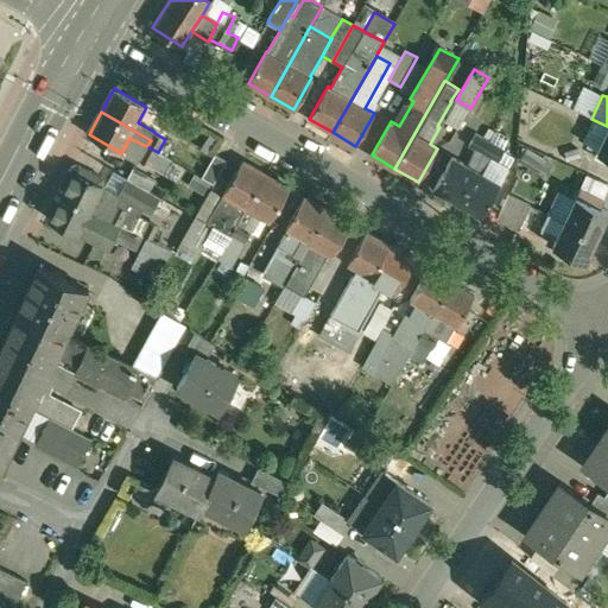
[(607,127),(597,152),(607,157),(607,127)]
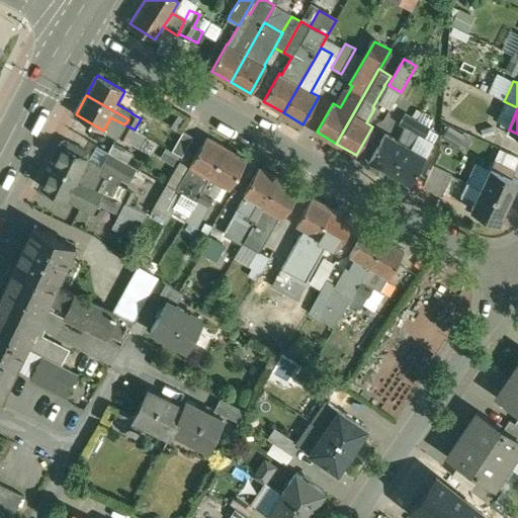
[(399,142),(385,135),(370,162),(390,172),(406,145),(415,121),(404,115),(400,123),(404,126),(399,142)]
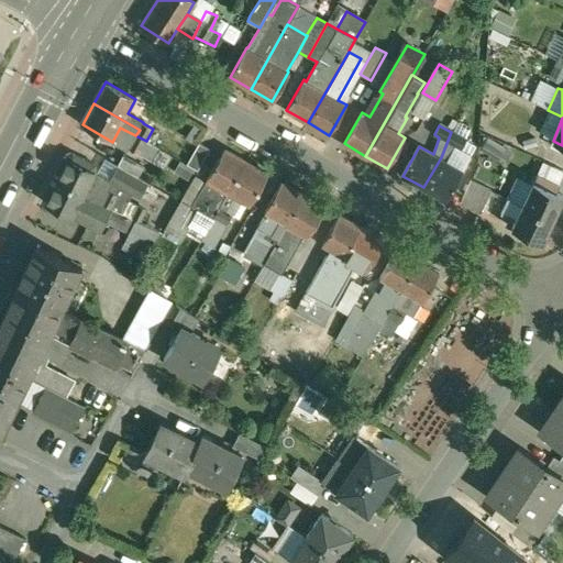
[(462,169),(448,162),(454,145),(460,148),(464,140),(451,132),(441,157),(423,187),(445,199),(462,169)]
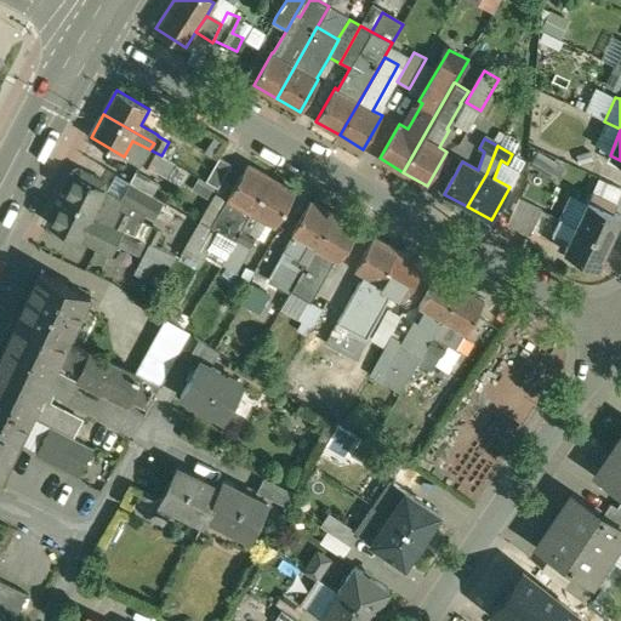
[(161,155),(149,149),(142,163),(154,170),(161,157),(161,155)]
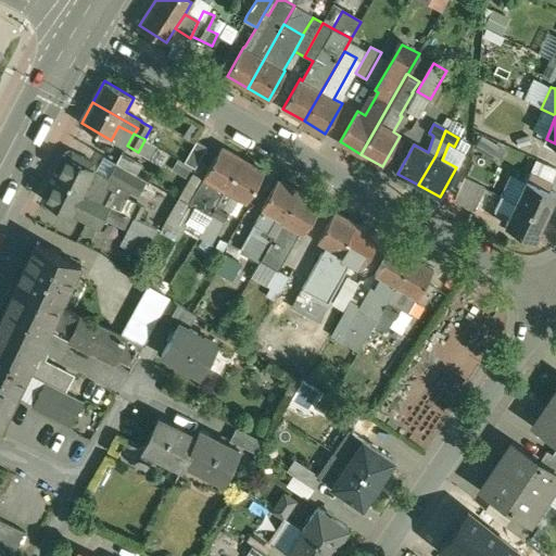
[(207,148),(197,141),(185,162),(196,168),(207,148)]
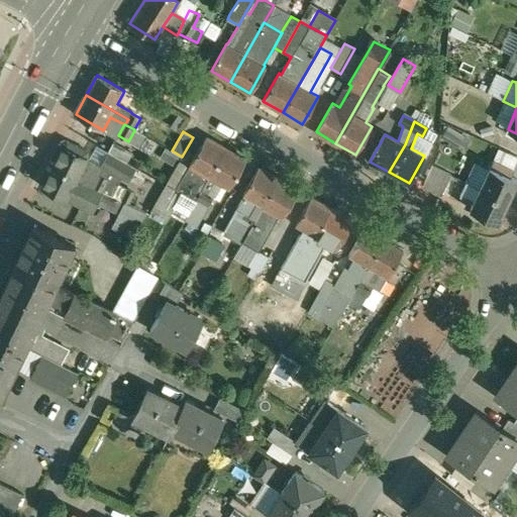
[(177,188),(176,189),(182,192),(196,200),(203,190),(211,177),(226,149),(206,137),(177,188)]
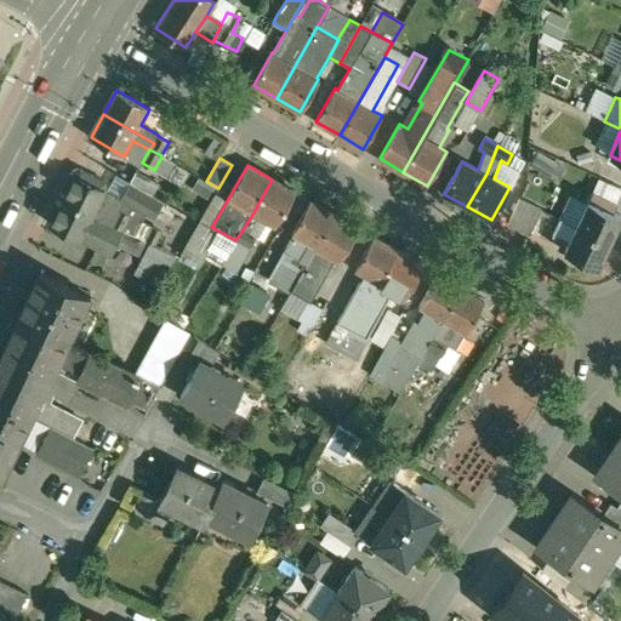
[(120,199),(106,192),(107,191),(106,182),(81,170),(73,174),(72,174),(60,198),(149,241),(154,244),(161,231),(142,221),(146,214),(121,199),(120,199)]
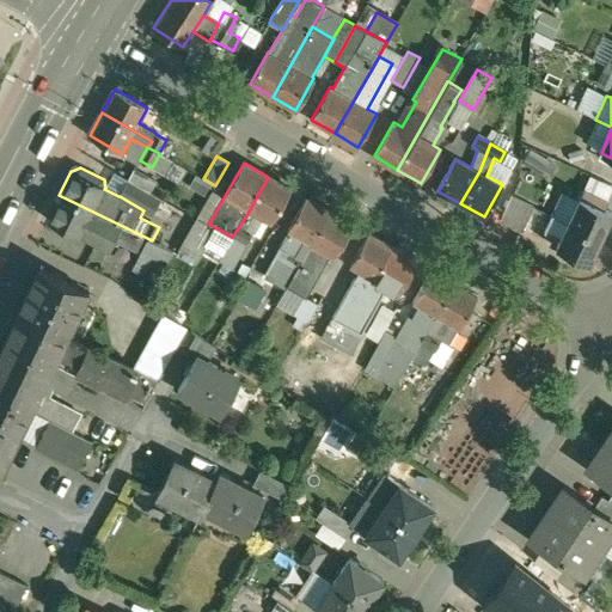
[(291,189),(268,177),(250,209),(256,213),(271,221),(291,189)]
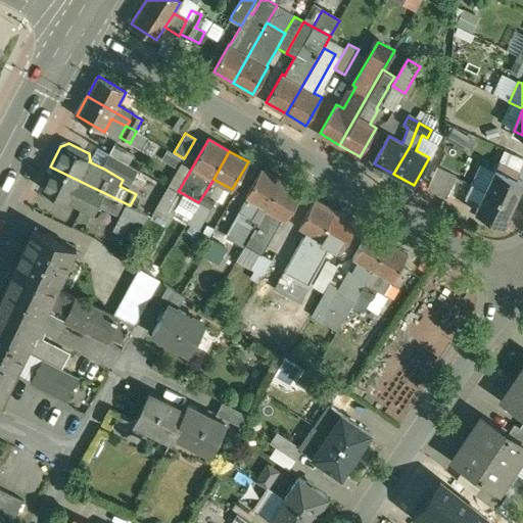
[(138,170),(110,153),(109,154),(109,153),(101,168),(102,168),(123,180),(130,184),(138,170)]
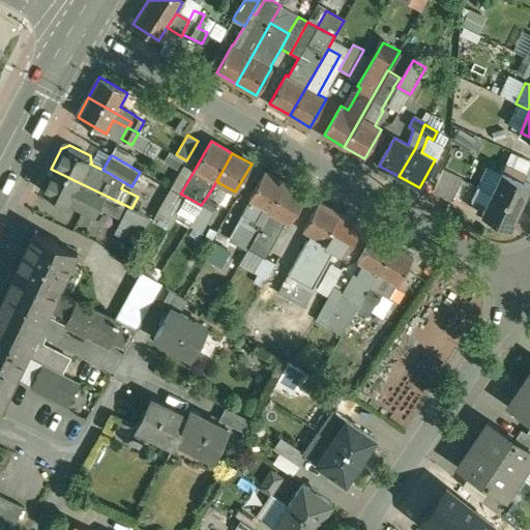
[(127,206),(51,169),(40,190),(95,217),(99,208),(121,218),(127,206)]
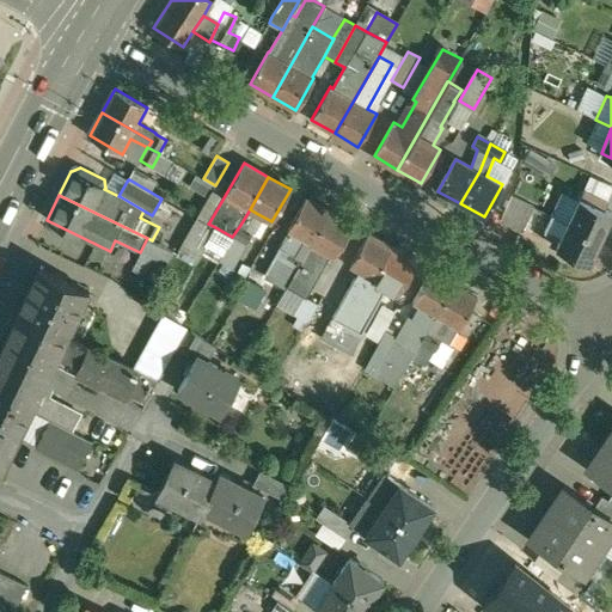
[(534,207),(513,196),(501,221),(524,232),(534,207)]
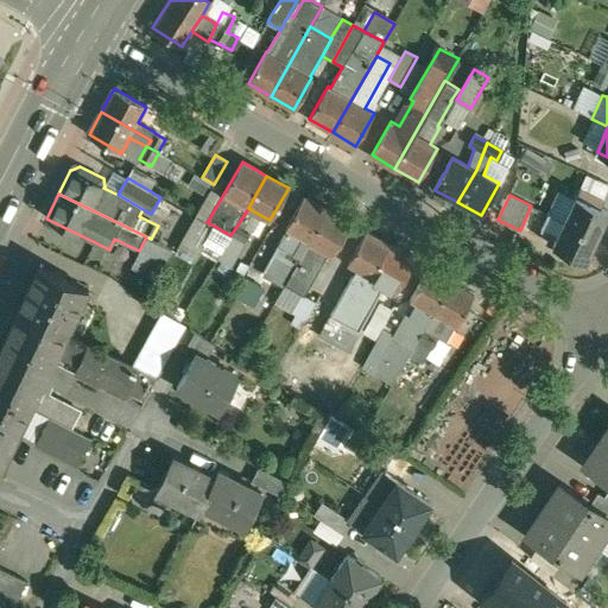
[(607,214),(607,210),(576,196),(564,221),(597,236),(607,214)]
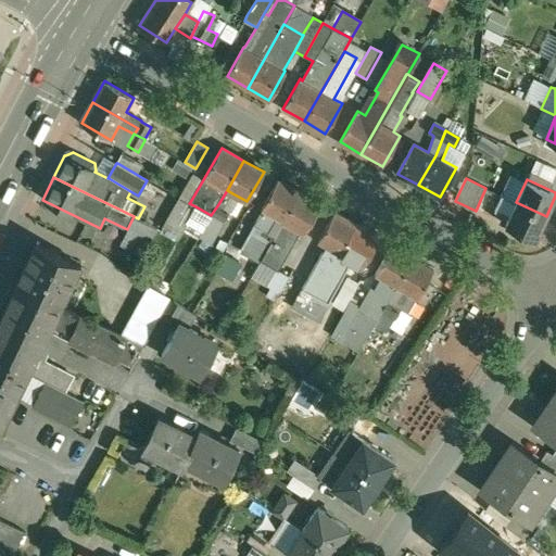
[(300,193),(278,180),(262,210),(276,217),(283,222),(300,193)]
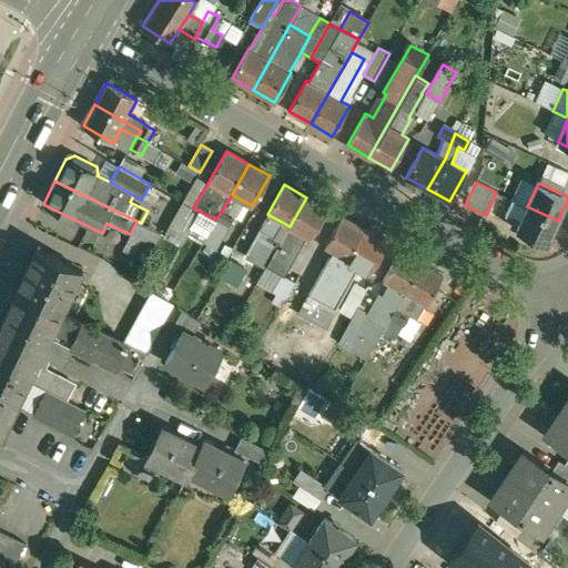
[(232,194),(223,209),(230,213),(237,198),(232,194)]
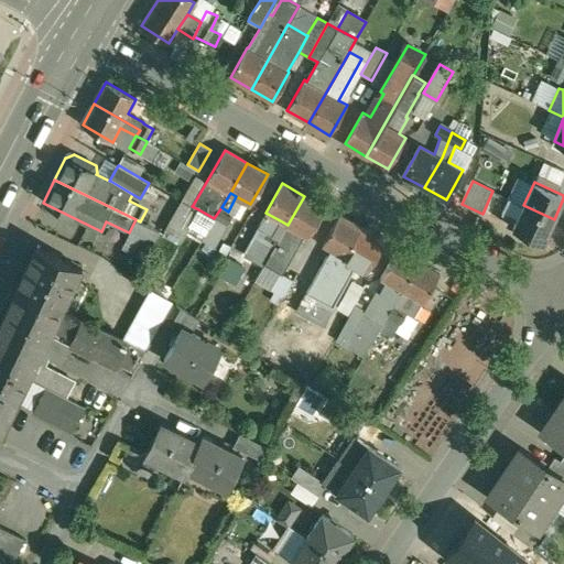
[(325,208),(304,196),(288,225),(278,240),(272,251),(264,264),(282,275),(305,237),(307,238),(325,208)]
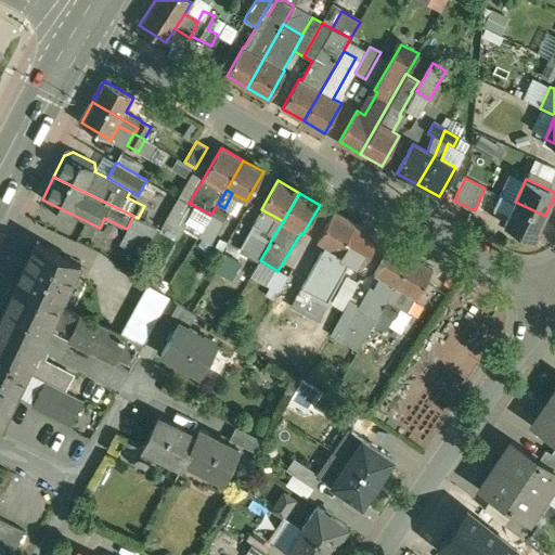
[(179,195),(162,226),(179,235),(195,206),(189,203),(190,202),(179,195)]
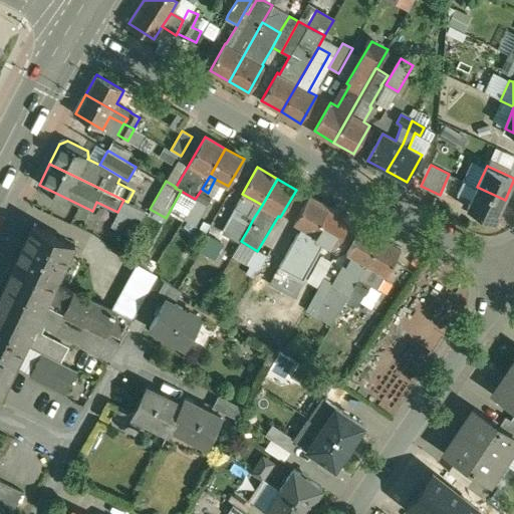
[(477,187),(464,181),(458,195),(471,201),(477,187)]
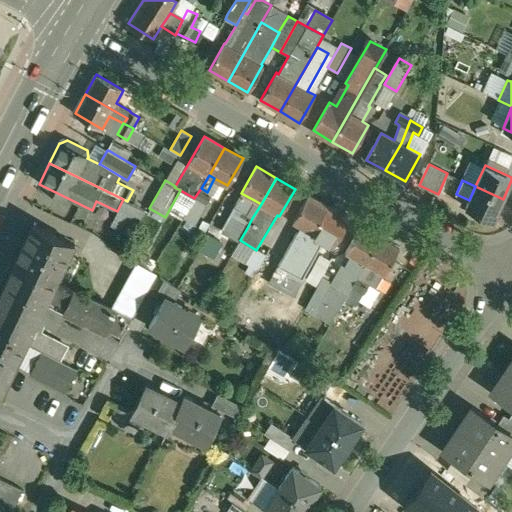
[(503,199),(475,186),(469,200),(466,207),(493,220),(503,199)]
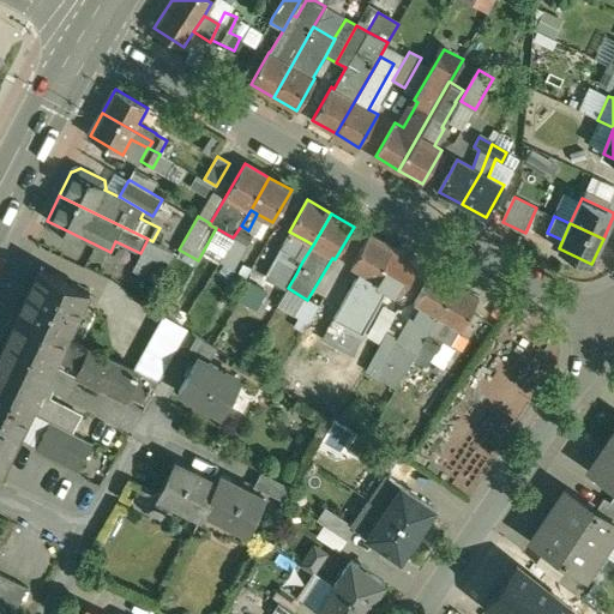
[(248,230),(241,226),(233,238),(247,246),(253,233),(248,230)]
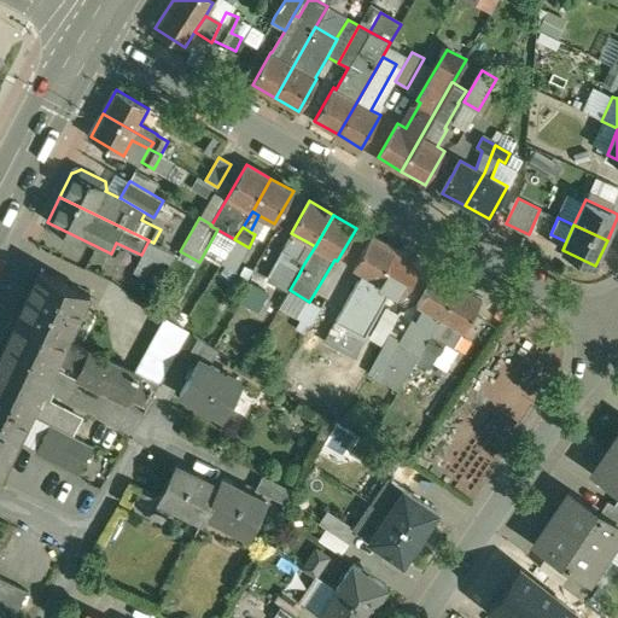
[(360,295),(353,291),(343,308),(357,316),(361,310),(396,251),(372,238),(354,269),(369,278),(360,295)]
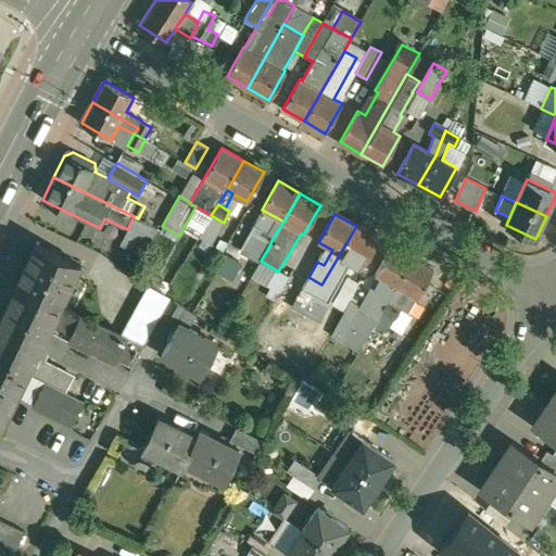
[(224,223),(211,215),(200,237),(212,243),(224,223)]
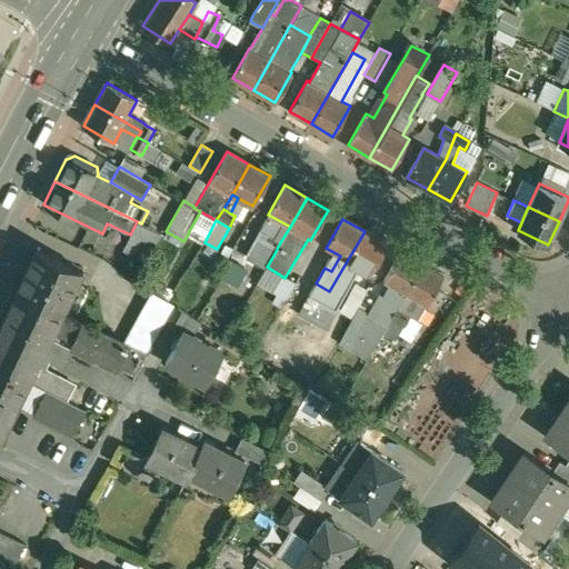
[(141,223),(137,221),(130,235),(122,250),(147,261),(161,233),(141,223)]
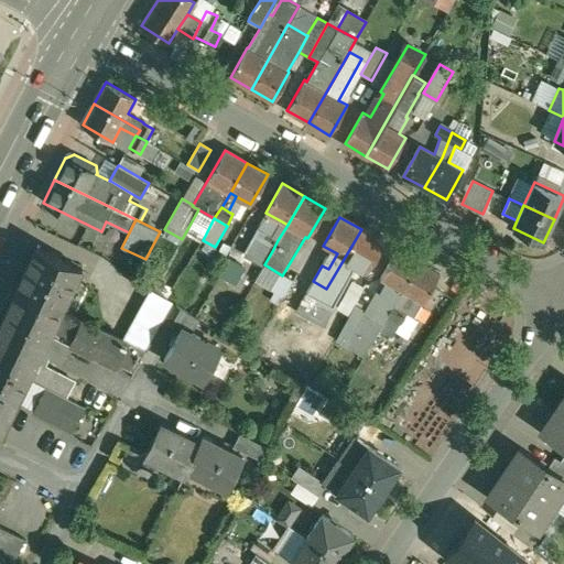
[(288,225),(280,220),(271,236),(278,240),(288,225)]
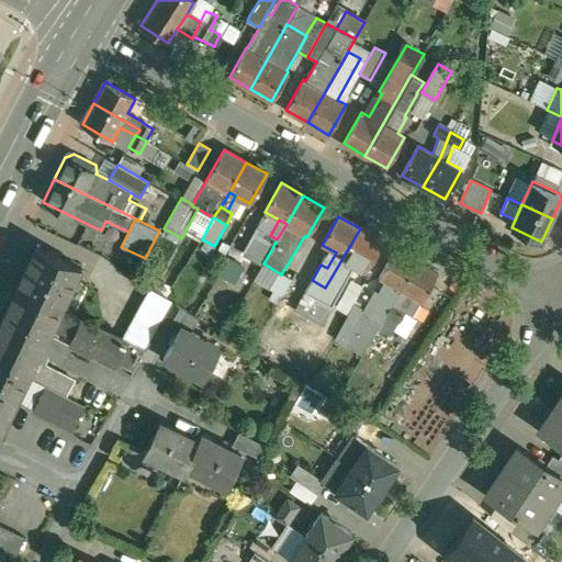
[(360,228),(328,282),(340,290),(356,265),(363,269),(380,239),(360,228)]
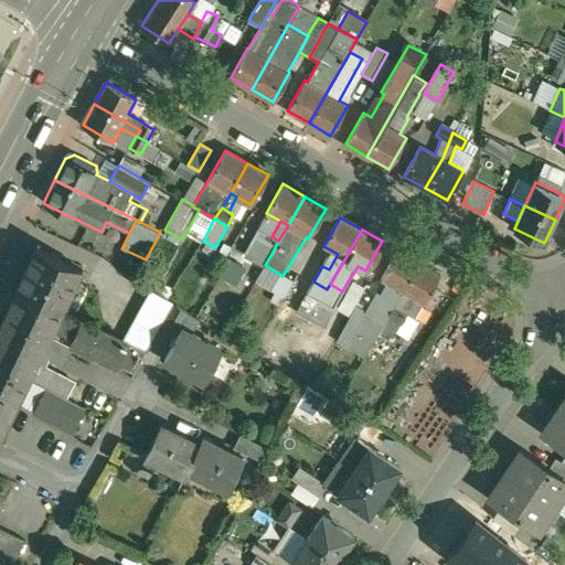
[(272,236),(266,233),(259,244),(273,252),(278,241),(272,236)]
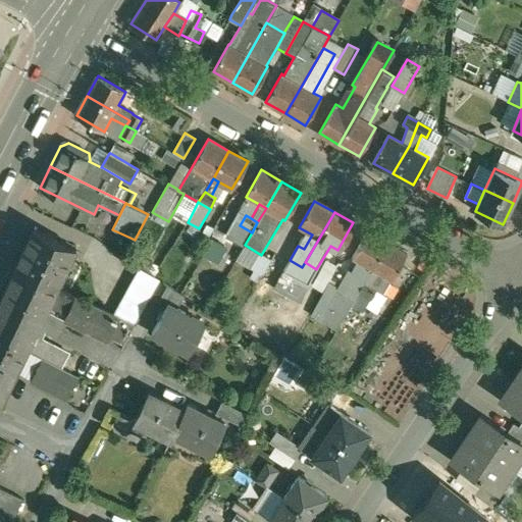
[(76,251),(34,230),(16,268),(57,288),(59,288),(76,251)]
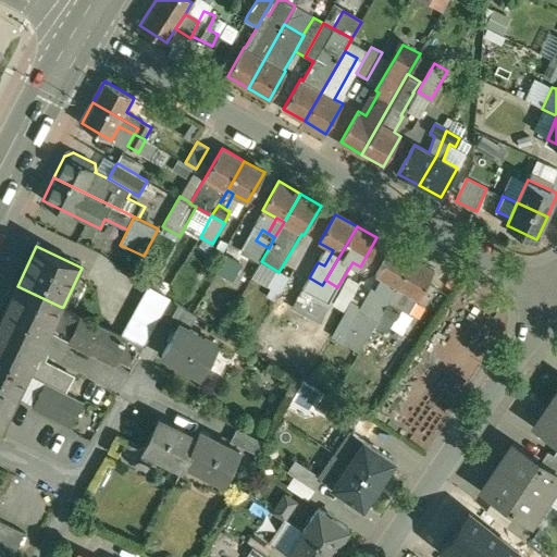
[(413,258),(392,246),(375,275),(388,283),(381,297),(388,301),(413,258)]
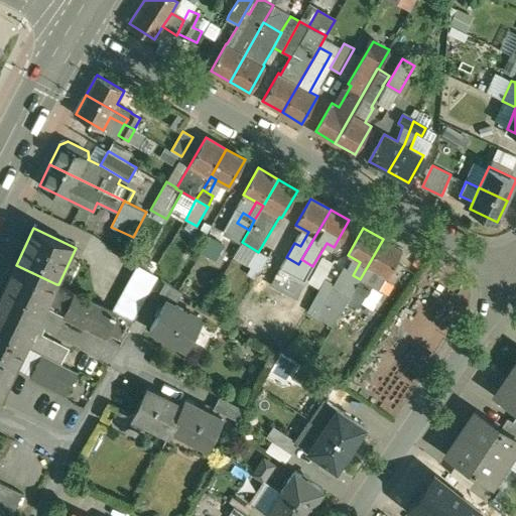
[(290,237),(282,233),(271,252),(279,257),(290,237)]
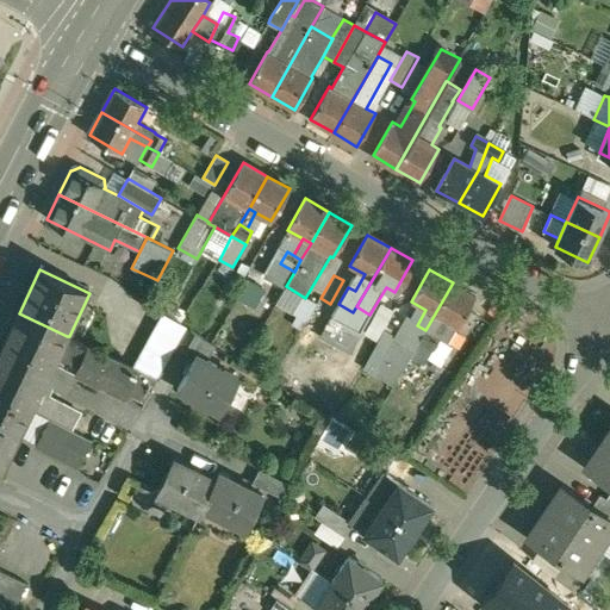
[(475,296),(453,282),(425,330),(433,334),(441,318),(458,328),(475,296)]
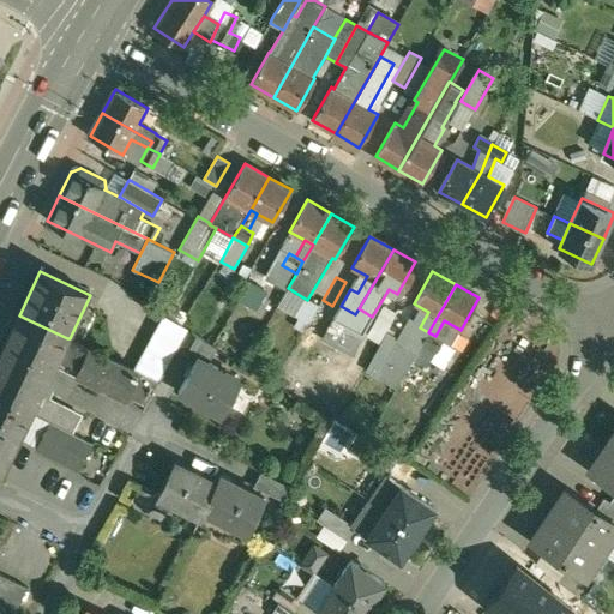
[(318,307),(311,302),(308,308),(302,305),(295,317),(307,325),(318,307)]
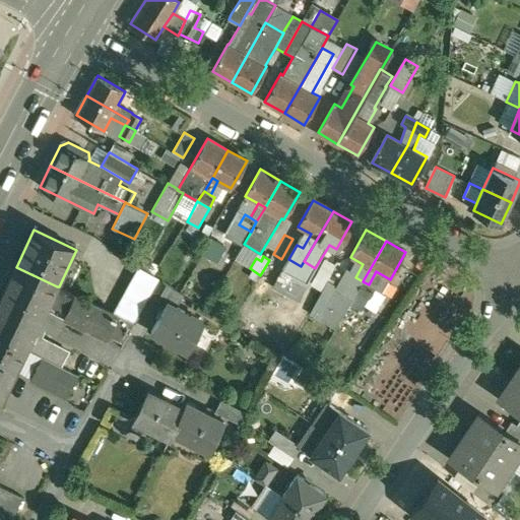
[(301,266),(288,259),(282,270),(295,277),(301,266)]
